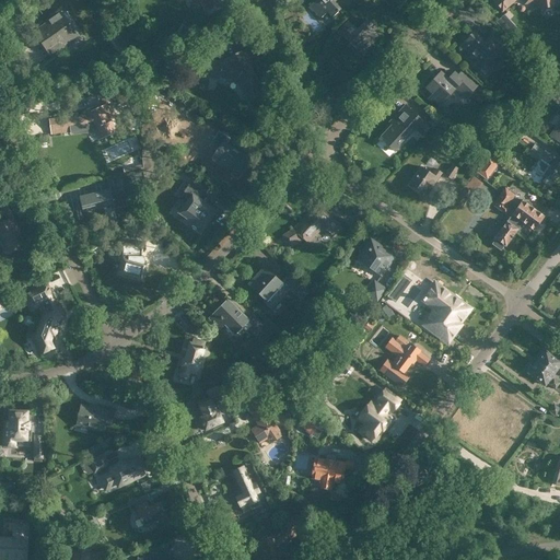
[(315,0),(310,6),(321,18),(327,11),(333,16),(341,9),(331,0),(315,0)]
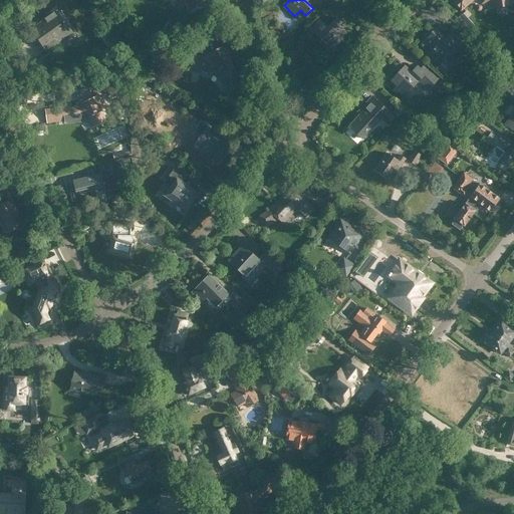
[(455,0),(454,1),(461,9),(471,0),(482,0),(483,3),(495,1),(495,4),(496,5),(506,3),(508,2),(507,0),(455,0)]
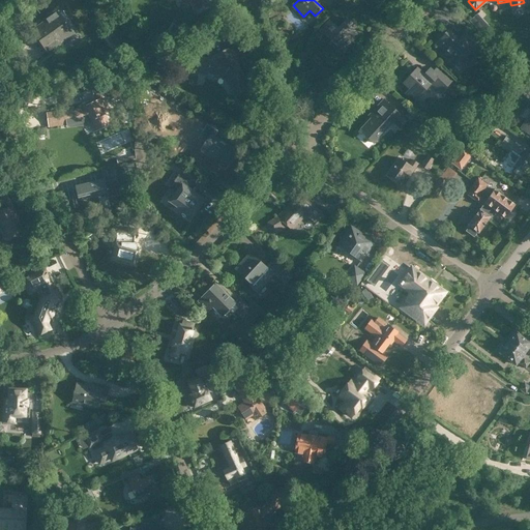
[(211,1),(201,9),(206,16),(216,7),(211,1)]
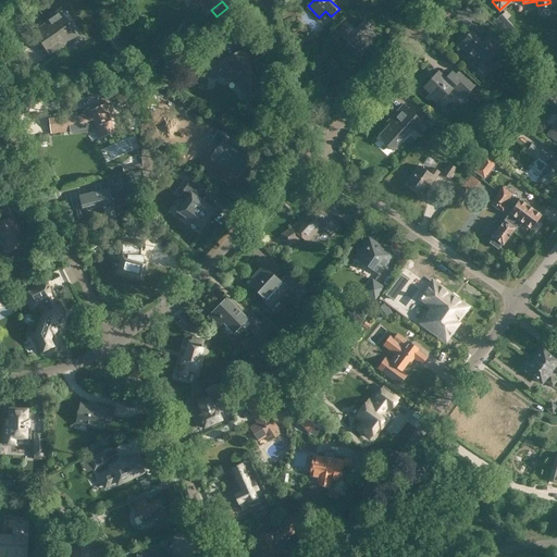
[(51,27),(38,37),(51,57),(65,47),(63,45),(77,35),(60,11),(46,21),(51,27)]
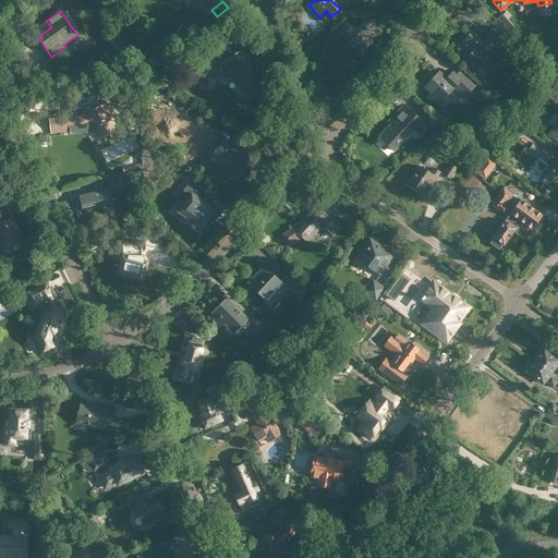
[(374,26),(366,20),(355,31),(353,28),(353,27),(347,21),(332,36),(338,41),(342,36),(354,48),(358,45),(364,51),(375,39),(368,33),(374,26)]
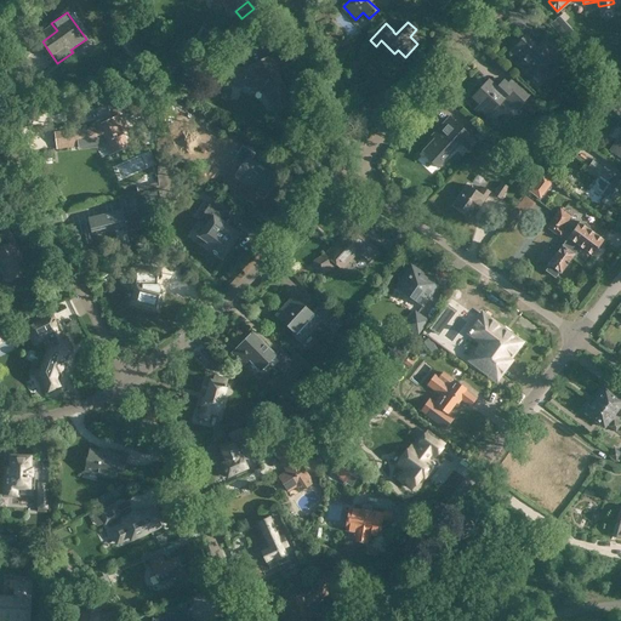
[(540,49),(525,35),(512,51),(529,67),(531,63),(541,72),(543,69),(550,74),(557,67),(553,63),(563,52),(548,40),(540,49)]
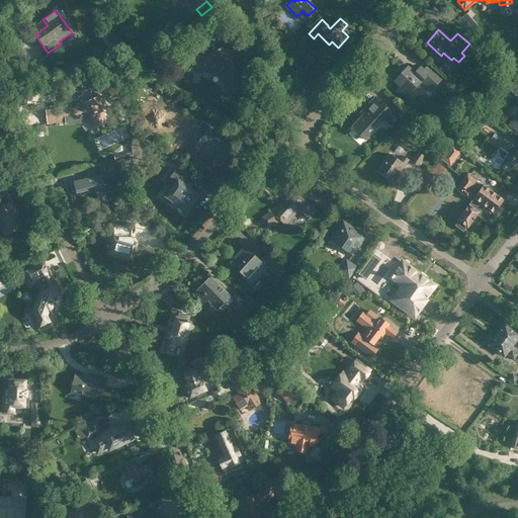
[(231,93),(244,87),(230,58),(231,57),(226,48),(208,56),(209,59),(191,57),(190,70),(221,72),(231,93)]
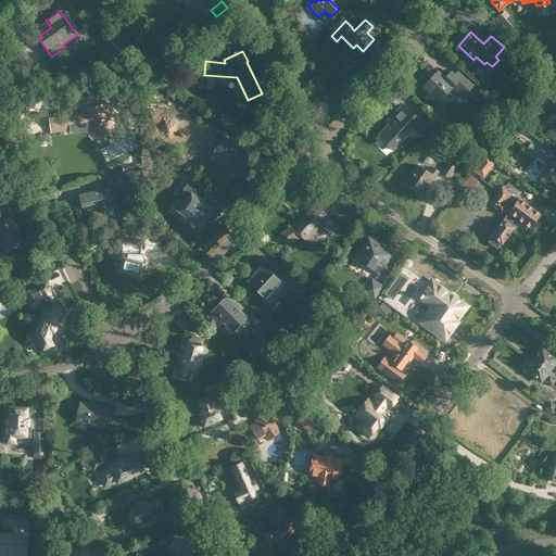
[(28,74),(36,86),(46,78),(38,67),(28,74)]
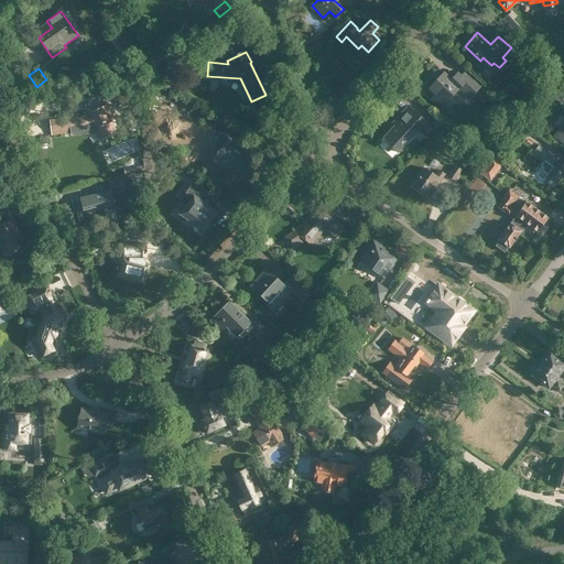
[(479,82),(467,71),(464,74),(461,71),(451,82),(444,75),(432,88),(437,93),(430,100),(440,109),(446,101),(458,88),(466,95),(470,99),(485,86),(479,82)]
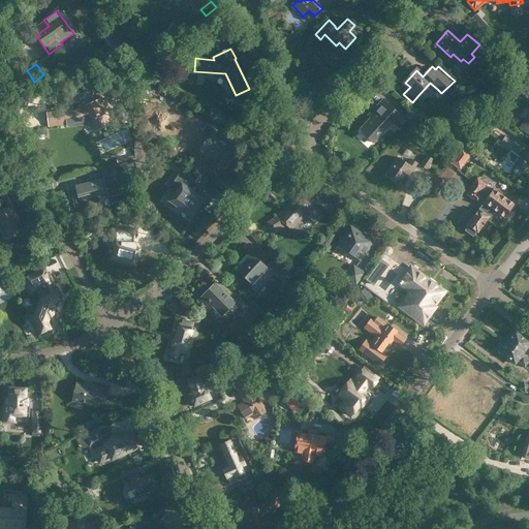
[(462,88),(459,85),(456,82),(453,85),(459,91),(462,88)]
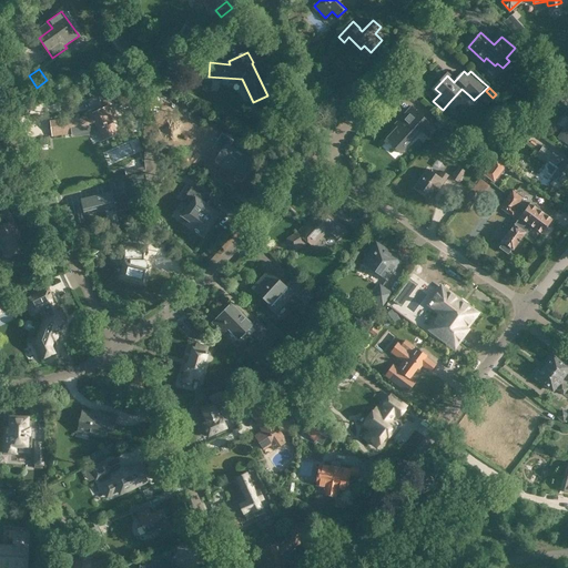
[(567,105),(567,103),(567,91),(564,89),(557,99),(567,105)]
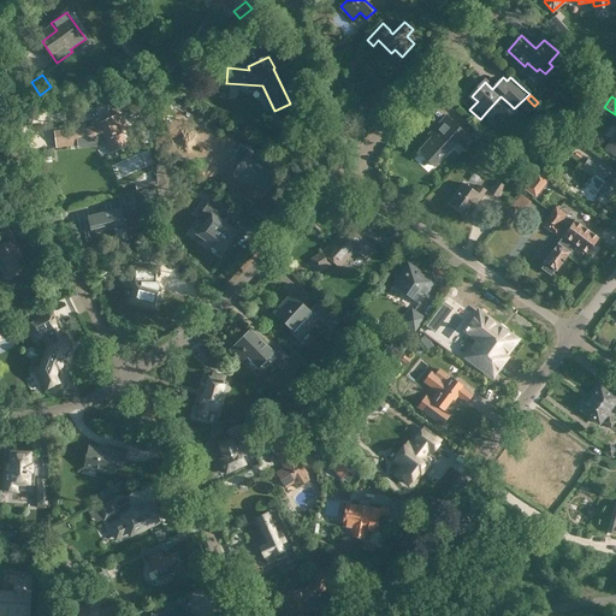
[(134,107),(132,98),(108,100),(108,111),(110,111),(113,118),(98,125),(98,126),(54,131),(55,148),(78,144),(78,141),(104,138),(111,153),(126,144),(122,134),(128,130),(118,110),(134,107)]
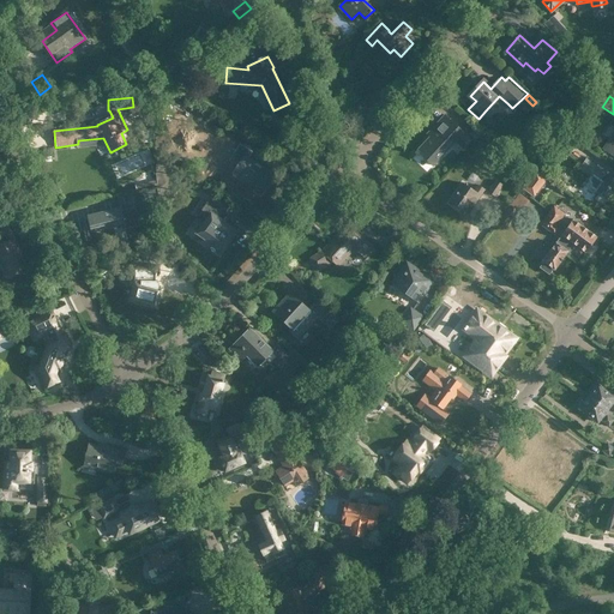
[(464,149),(471,140),(445,115),(434,126),(438,128),(417,150),(415,152),(416,155),(419,152),(433,166),(456,140),(464,149)]
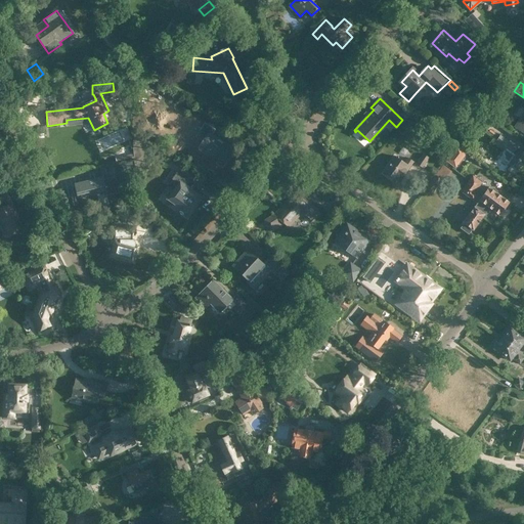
[(401,114),(406,119),(410,114),(406,110),(401,114)]
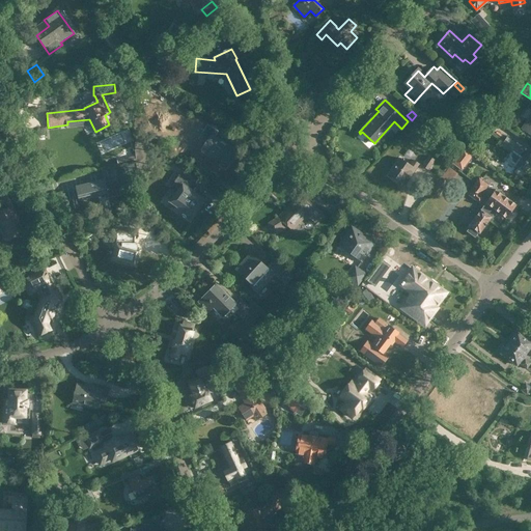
[(480,124),(493,134),(500,123),(488,114),(480,124)]
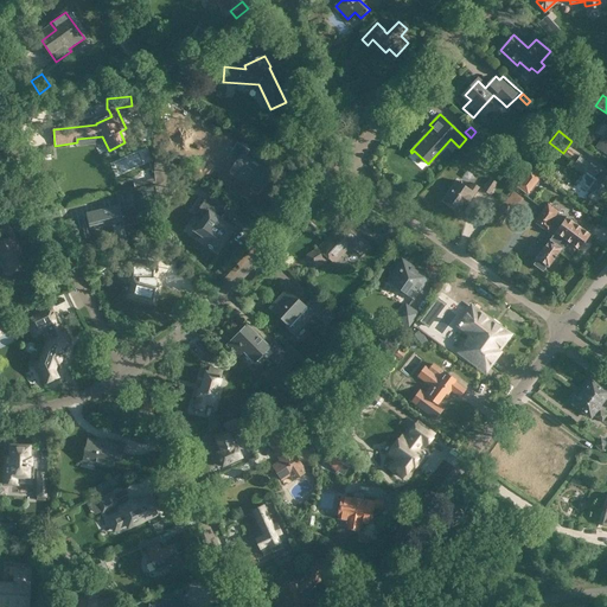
[(602,138),(596,146),(606,153),(606,131),(602,138)]
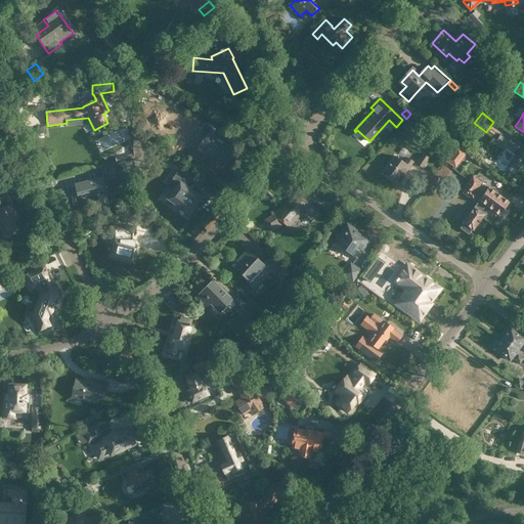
[(215,165),(229,146),(226,144),(231,138),(214,122),(204,135),(201,132),(202,130),(198,126),(194,130),(201,138),(194,145),(215,154),(209,160),(215,165)]
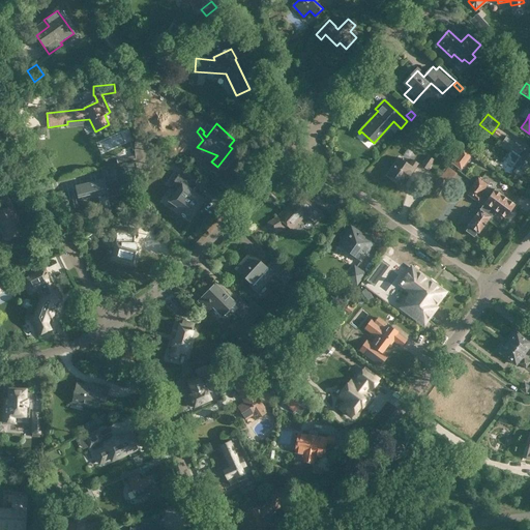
[(506,139),(500,147),(509,153),(508,154),(509,163),(517,168),(514,171),(514,173),(519,176),(521,176),(523,172),(524,173),(529,165),(529,154),(526,152),(525,152),(522,150),(523,150),(506,139)]
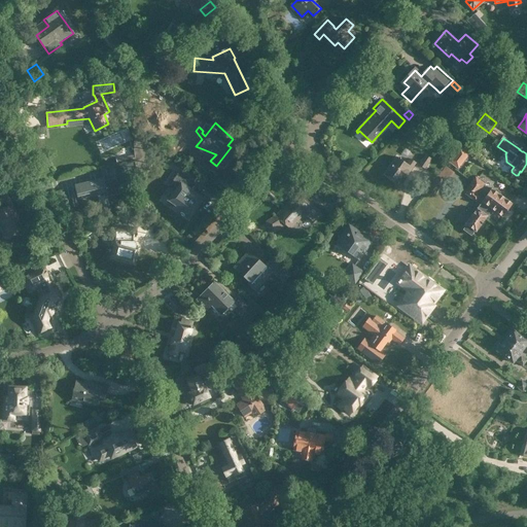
[(147,142),(136,142),(136,166),(147,166),(147,142)]
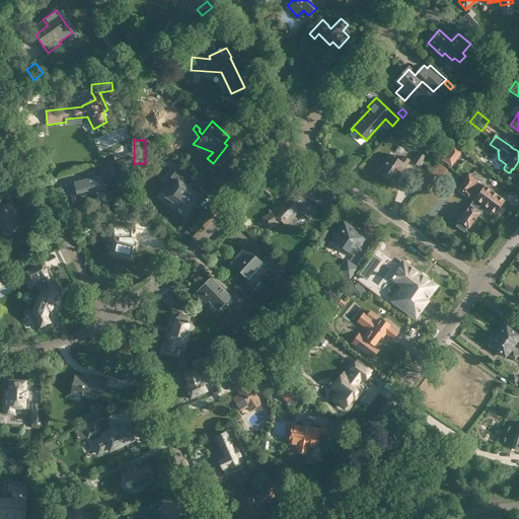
[(463,152),(453,144),(442,159),(452,167),(463,152)]
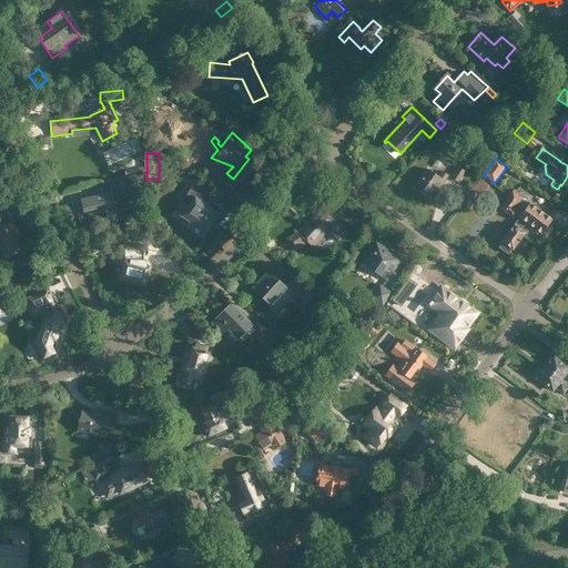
[(459,166),(452,176),(459,181),(466,171),(459,166)]
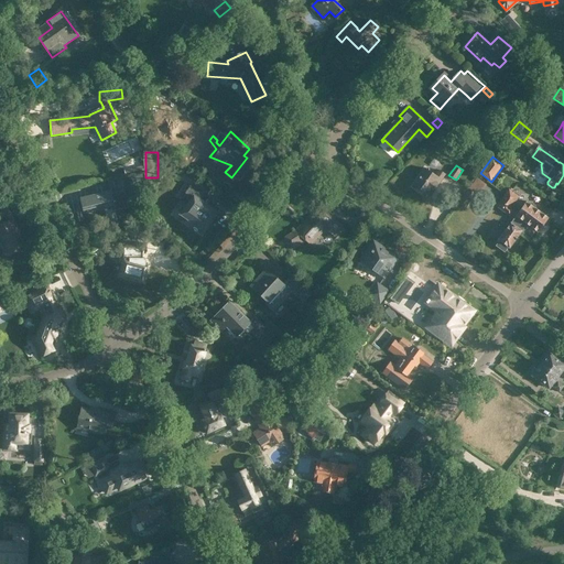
[(143,172),(142,166),(125,170),(126,176),(143,172)]
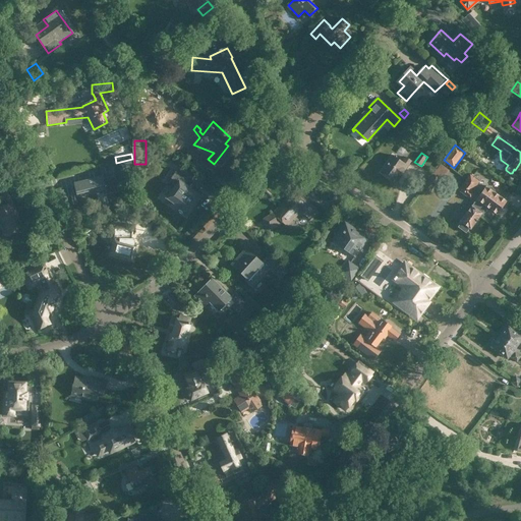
[(382,171),(397,181),(411,161),(406,158),(403,162),(393,156),(382,171)]
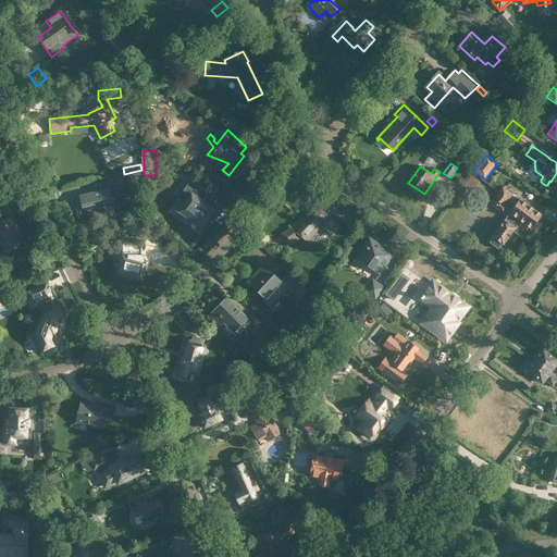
[(200,193),(188,184),(180,195),(186,200),(178,212),(202,229),(215,210),(197,197),(200,193)]
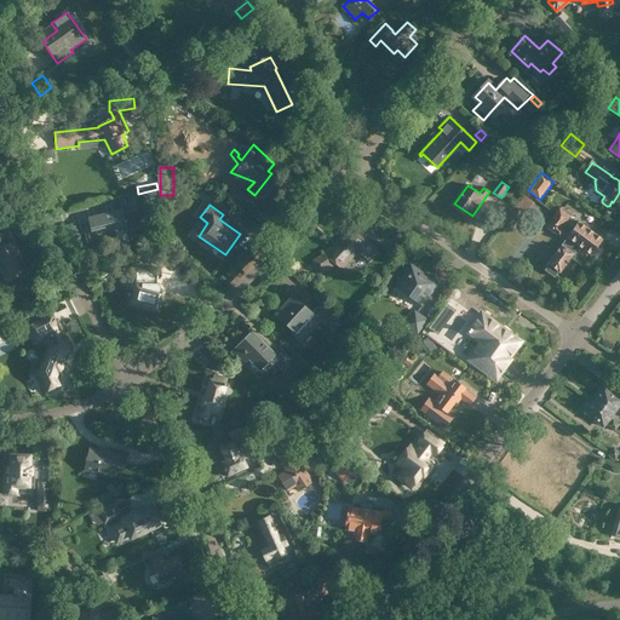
[(139,228),(136,208),(122,212),(121,211),(103,214),(99,216),(89,219),(92,235),(125,227),(126,231),(139,228)]
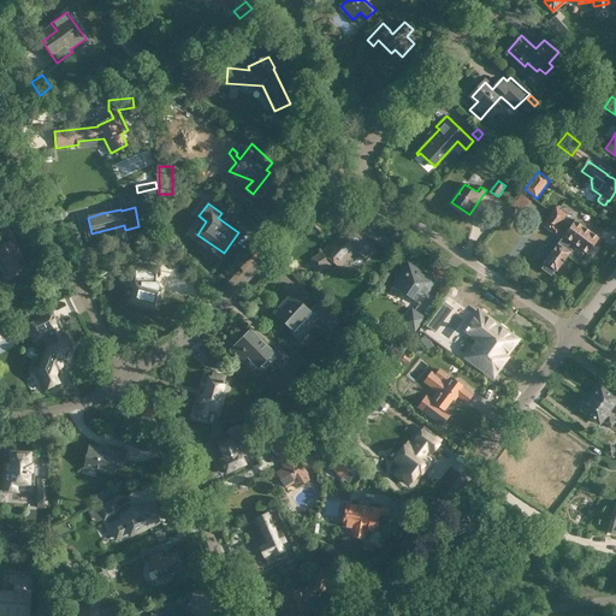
[(572,250),(575,246),(587,254),(598,238),(585,229),(585,225),(579,221),(576,223),(575,221),(572,226),(563,220),(568,214),(561,209),(561,211),(556,207),(551,213),(560,219),(554,226),(564,235),(563,237),(570,242),(567,248),(572,250)]
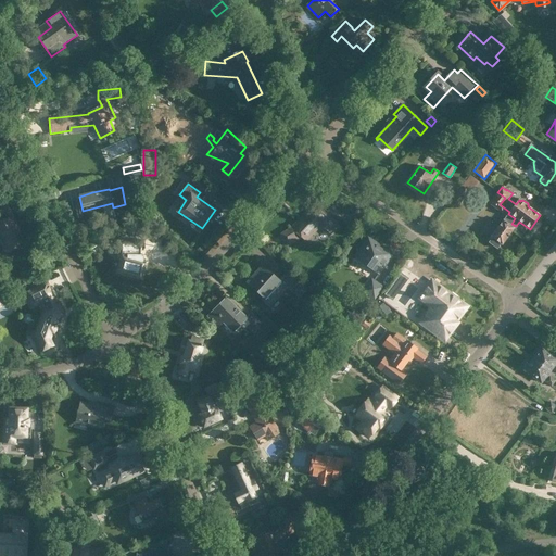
[(497,192),(489,204),(506,216),(491,237),(492,238),(489,242),(497,249),(501,244),(502,244),(516,226),(512,224),(515,218),(508,214),(509,212),(500,204),(505,198),(497,192)]
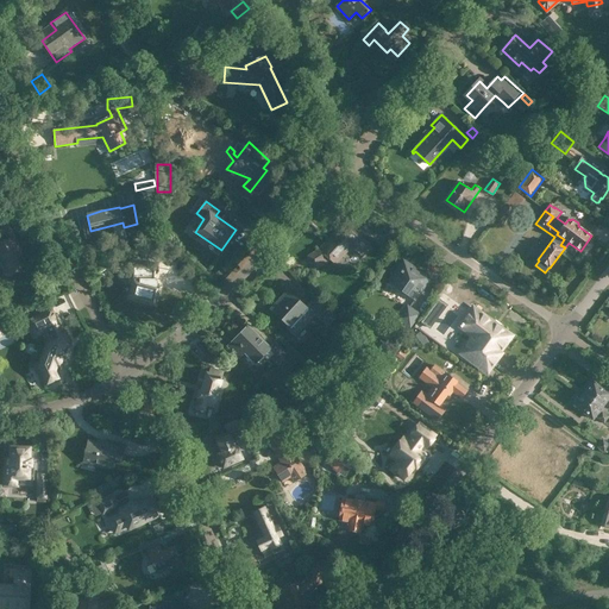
[(10,272),(26,265),(17,248),(18,246),(11,231),(12,230),(8,221),(0,225),(0,236),(6,233),(10,239),(0,244),(0,258),(2,264),(5,263),(10,272)]
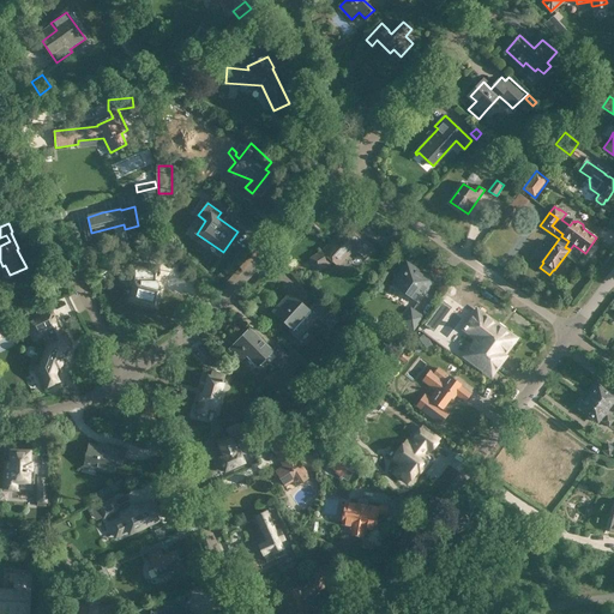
[(351,230),(347,226),(324,252),(309,260),(315,269),(330,259),(337,265),(353,250),(365,259),(373,248),(351,229),(351,230)]
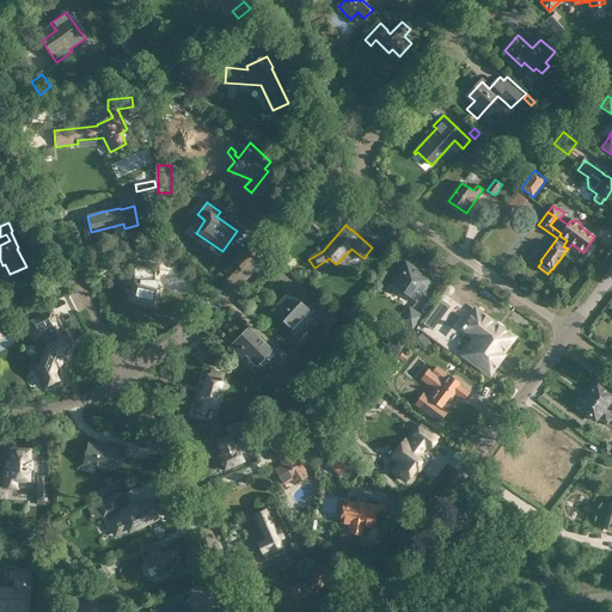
[(432,280),(408,263),(403,270),(401,269),(391,282),(417,301),(432,280)]
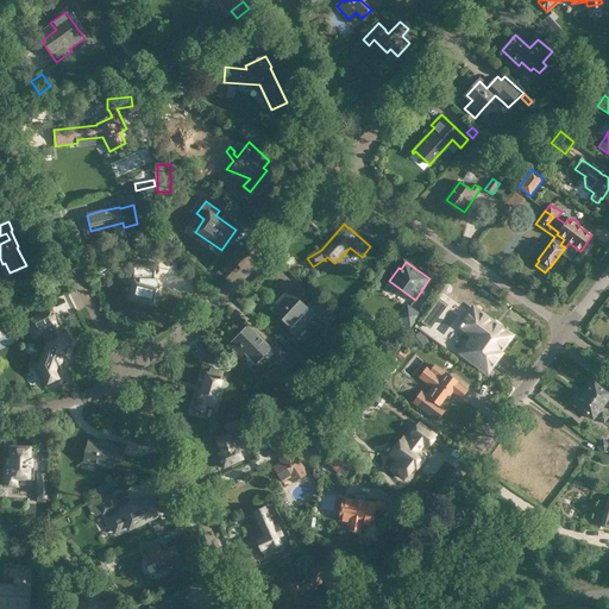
[(155,305),(158,293),(156,292),(156,290),(155,289),(156,288),(150,287),(146,286),(146,265),(131,265),(131,282),(135,282),(131,299),(155,305)]
